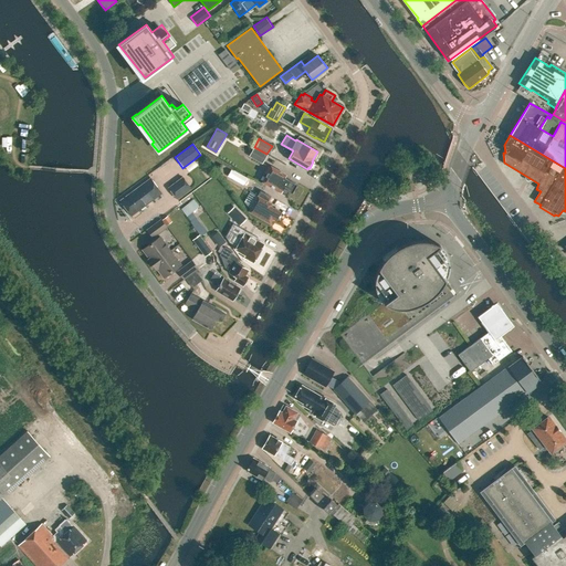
[(249,157),(262,165),(268,156),(253,148),(249,157)]
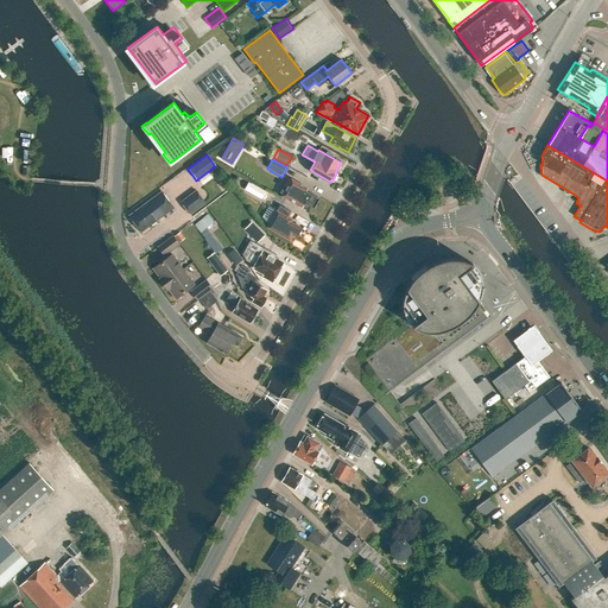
[(283,192),(280,195),(308,210),(310,206),(314,207),(314,206),(317,206),(320,202),(318,198),(318,197),(306,190),(308,188),(290,178),(286,184),(285,184),(282,191),(283,192)]
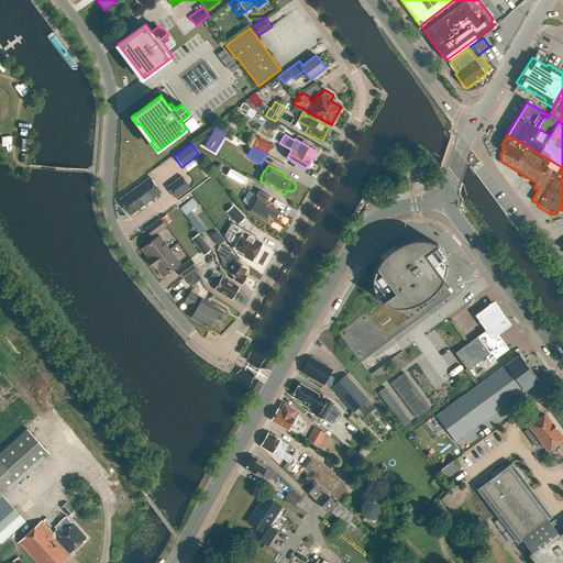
[(225,176),(242,185),(246,177),(230,168),(225,176)]
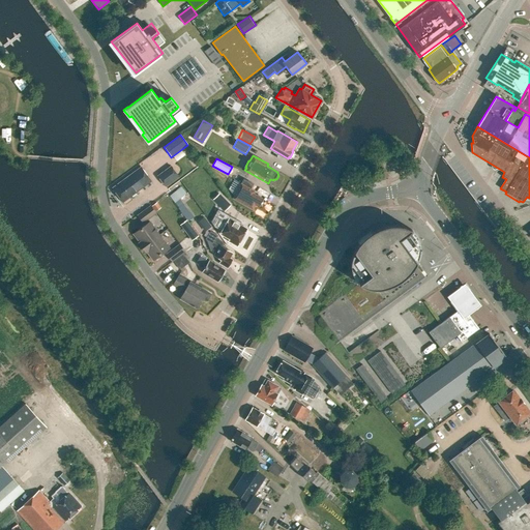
[(171,166),(156,176),(165,186),(179,176),(171,166)]
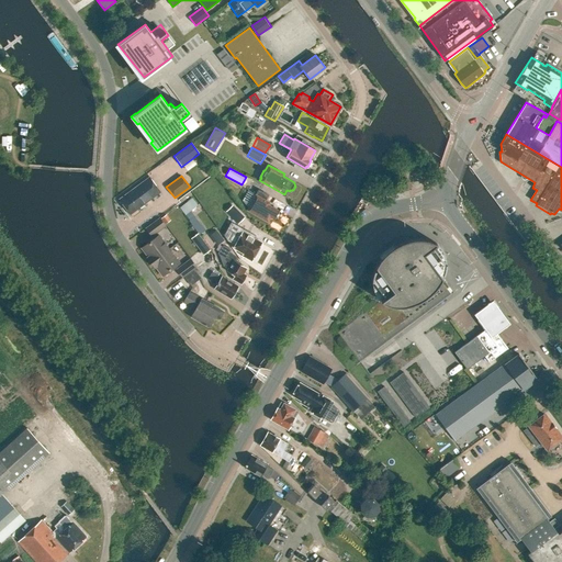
[(120,199),(131,214),(160,192),(149,177),(120,199)]
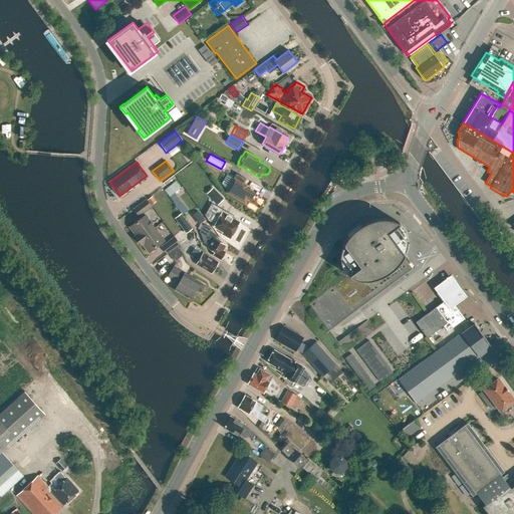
[(335,185),(338,187),(339,186),(341,183),(342,180),(339,179),(341,175),(340,174),(342,171),(340,170),(332,183),(335,185)]
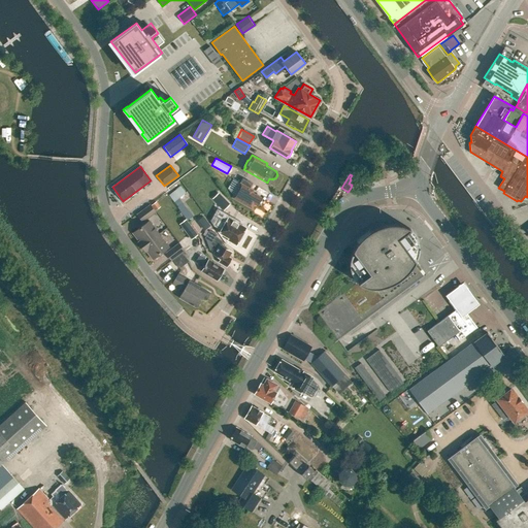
[(261,204),(262,201),(262,197),(253,192),(254,190),(249,187),(251,183),(243,177),(240,183),(240,182),(232,197),(252,208),(254,204),(257,205),(261,204)]
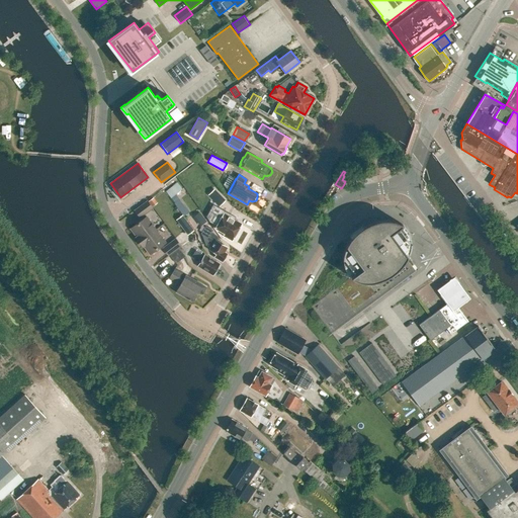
[(177,183),(166,191),(171,198),(182,189),(177,183)]
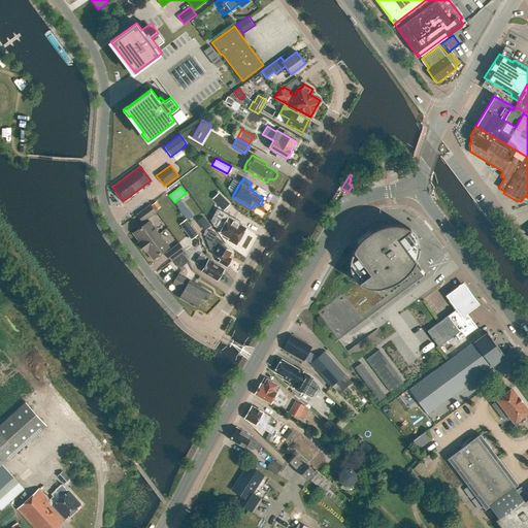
[(230,204),(219,193),(212,199),(224,210),(230,204)]
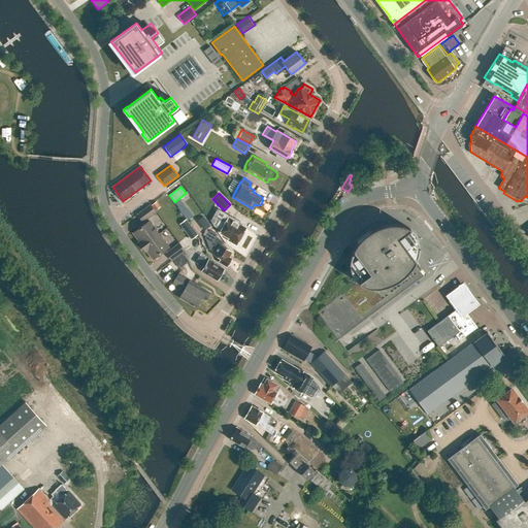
[(155,201),(151,204),(155,210),(159,207),(155,201)]
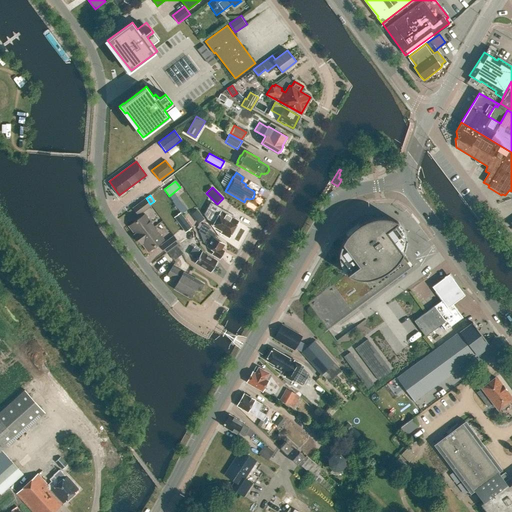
[(138,216),(151,206),(145,198),(132,208),(138,216)]
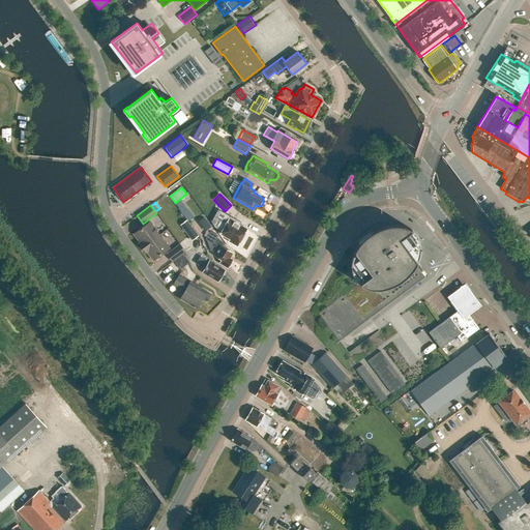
[(201,228),(207,226),(205,217),(198,219),(201,228)]
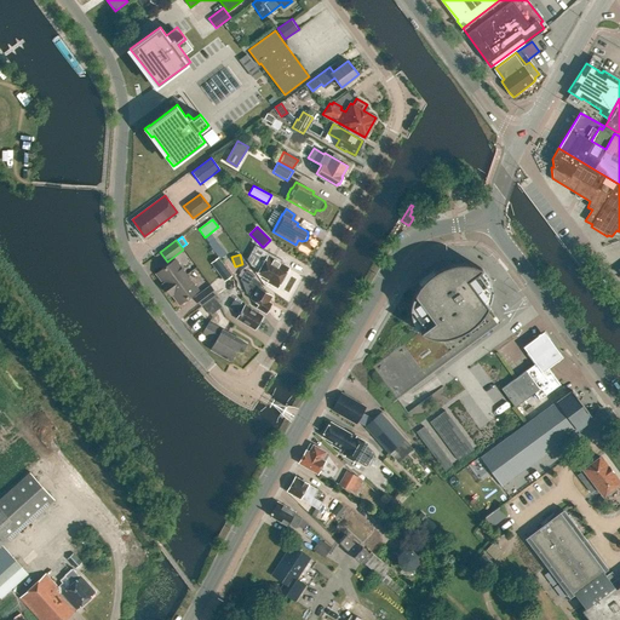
[(282,277),(288,267),(268,256),(265,260),(257,256),(252,265),(260,270),(259,273),(270,279),(269,281),(277,286),(277,285),(281,285),(283,281),(282,277)]
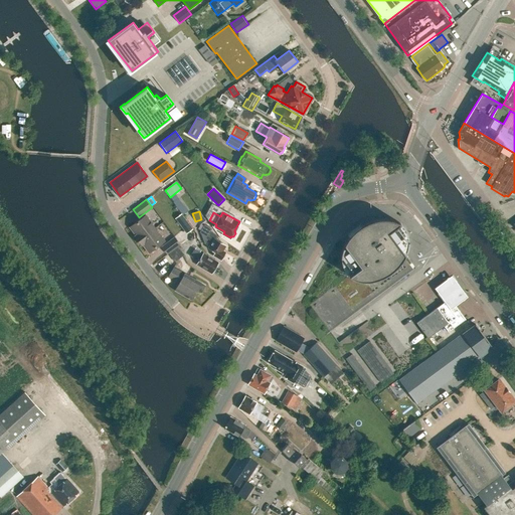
[(192,228),(181,213),(175,218),(183,228),(187,233),(191,229),(192,228)]
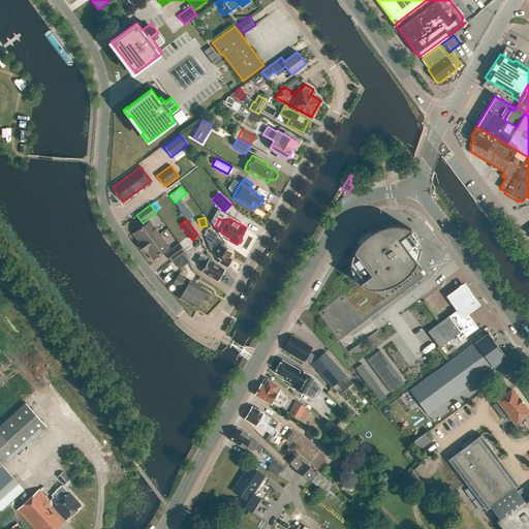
[(138,242),(143,247),(159,235),(149,221),(133,234),(139,242),(138,242)]
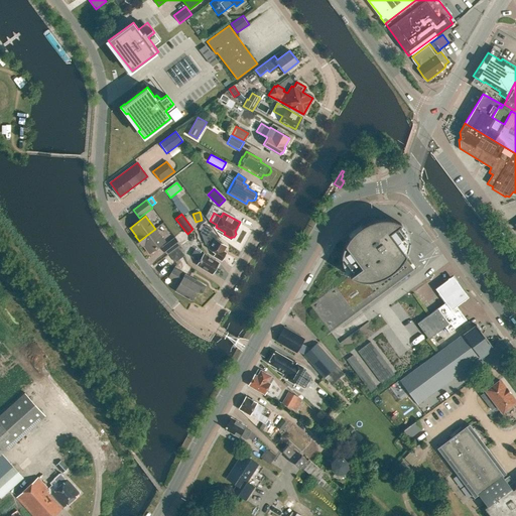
[(405,257),(406,255),(406,254),(407,251),(408,247),(409,245),(409,243),(409,242),(409,239),(409,238),(409,236),(408,234),(408,233),(407,231),(406,230),(406,229),(404,227),(403,226),(402,225),(401,224),(398,222),(395,221),(392,220),(389,219),(386,219),(381,219),(377,220),(373,221),(369,222),(365,224),(362,226),(358,228),(357,229),(355,231),(354,232),(351,235),(348,238),(346,242),(344,246),(343,250),(342,254),(342,257),(342,260),(342,263),(343,266),(344,269),(346,272),(348,274),(350,276),(353,278),(356,279),(359,280),(362,281),(365,281),(368,281),(372,281),(375,280),(379,278),(383,277),(387,275),(391,272),(394,269),(398,266),(401,263),(402,261),(403,260),(404,258),(405,257)]
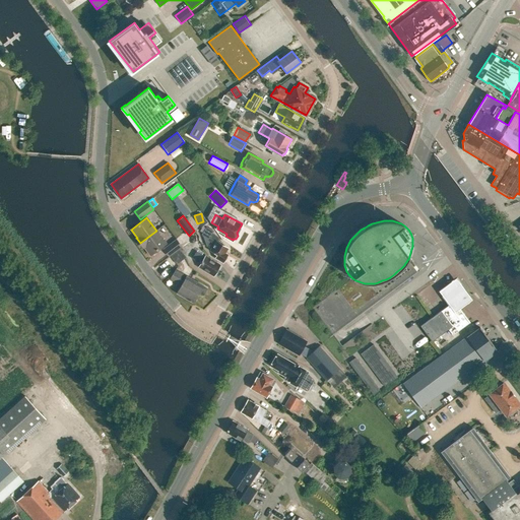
[(219,238),(212,234),(213,231),(206,226),(202,235),(208,238),(207,240),(209,241),(207,245),(211,247),(210,249),(217,254),(215,257),(222,261),(226,255),(224,253),(228,248),(216,242),(219,238)]
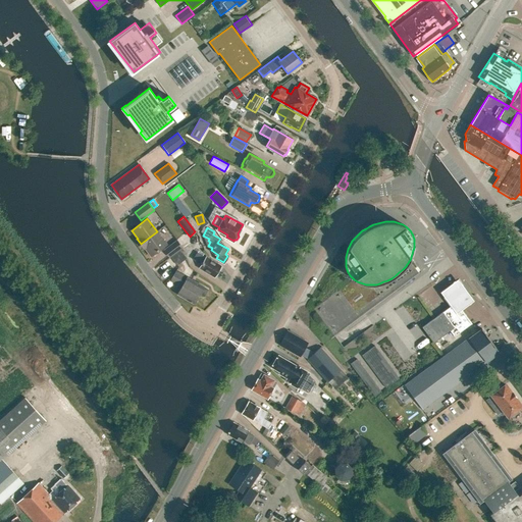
[(166,244),(157,231),(141,244),(144,248),(145,247),(151,256),(166,244)]
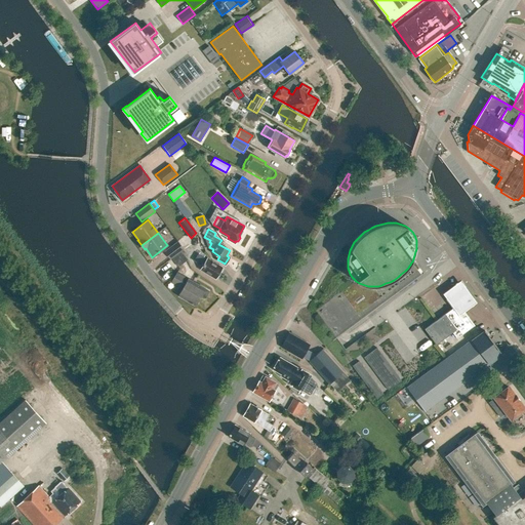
[(184,248),(189,244),(182,235),(176,239),(184,248)]
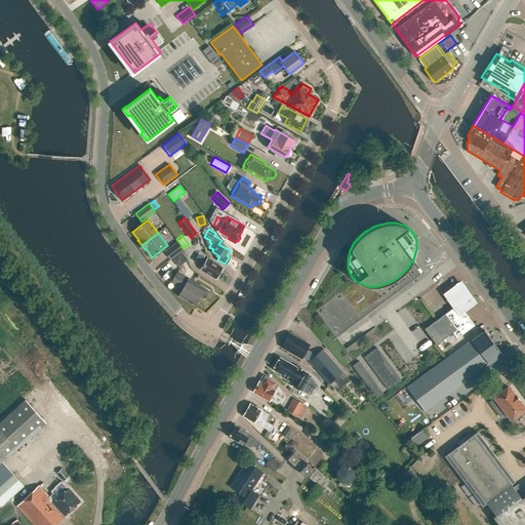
[(177,241),(164,251),(170,259),(184,249),(177,241)]
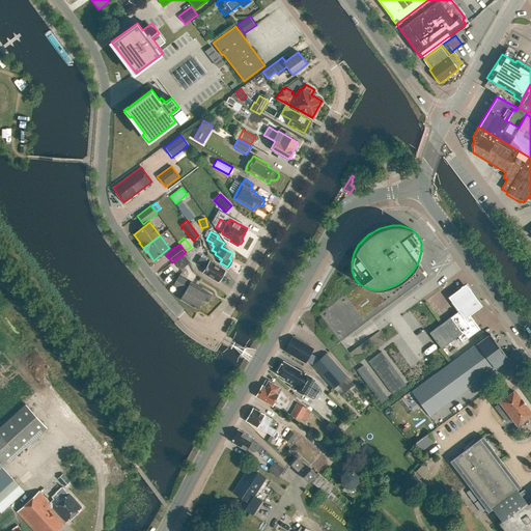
[(184,254),(174,261),(180,270),(190,262),(184,254)]
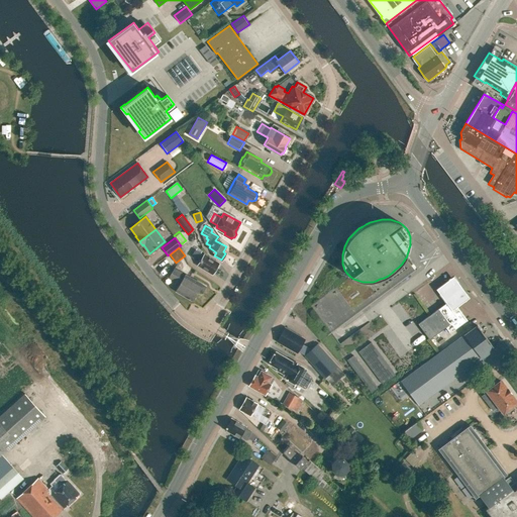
[(197,250),(196,250),(192,257),(201,263),(199,266),(213,274),(219,264),(206,255),(205,256),(201,253),(202,251),(198,248),(197,250)]
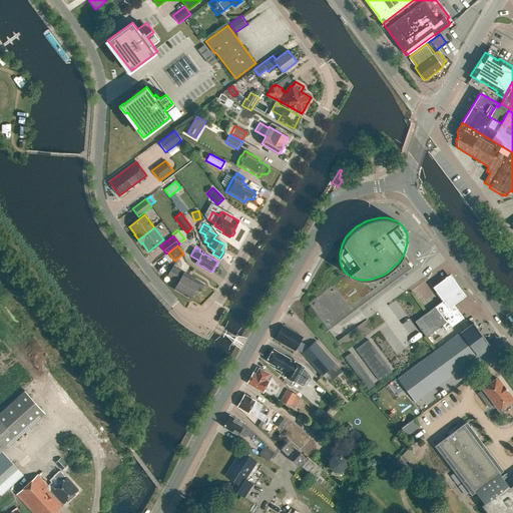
[(329,331),(330,331),(359,309),(414,268),(404,253),(403,255),(402,257),(401,259),(400,260),(399,262),(396,265),(392,268),(389,271),(385,274),(381,276),(377,277),(373,279),(370,280),(366,280),(363,280),(360,280),(357,279),(354,278),(351,277),(348,275),(309,304),(329,331)]
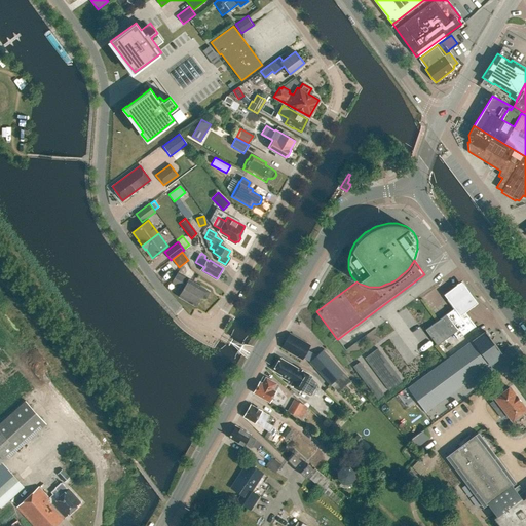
[(207,289),(178,272),(172,283),(179,287),(178,290),(181,292),(178,296),(196,306),(201,298),(204,300),(210,291),(207,290),(207,289)]
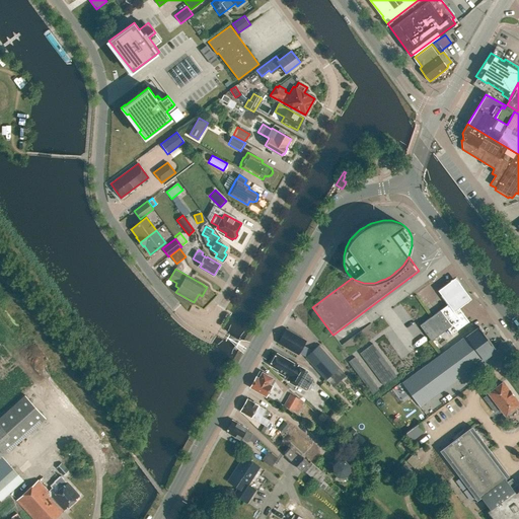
[(438,292),(447,305),(452,312),(457,308),(462,304),(468,300),(454,281),(448,285),(438,292)]
